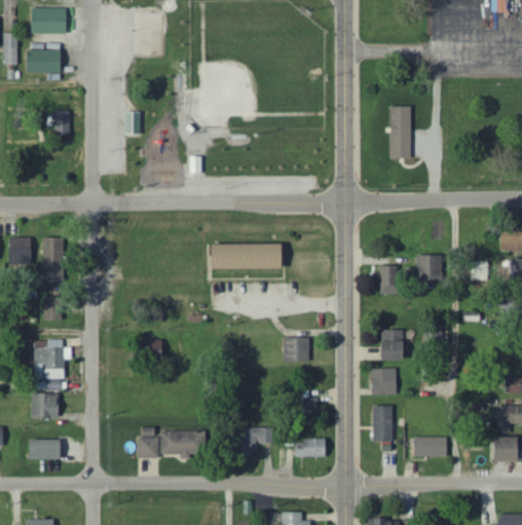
[(30,32),(65,33),(66,8),(30,7),(30,32)]
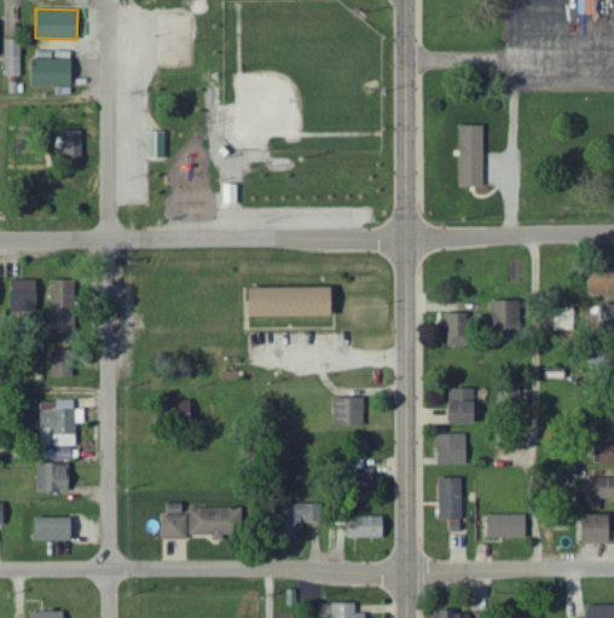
[(71,85),(70,57),(30,58),(30,86),(71,85)]
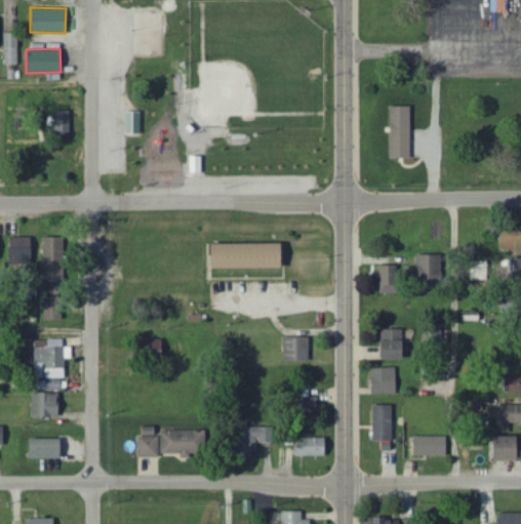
[(410,106),(389,106),(388,158),(409,158),(410,106)]
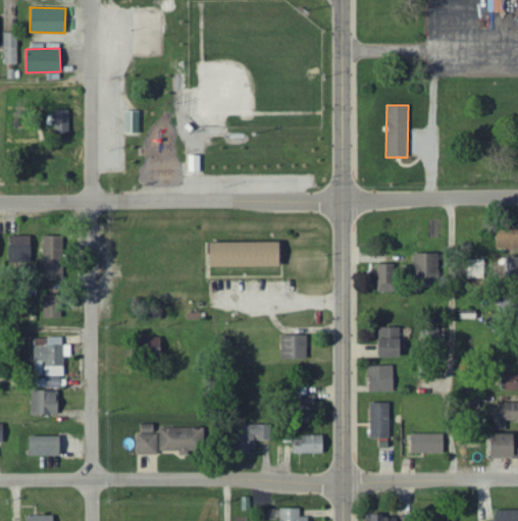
[(68,109),(53,109),(54,132),(68,132),(68,109)]
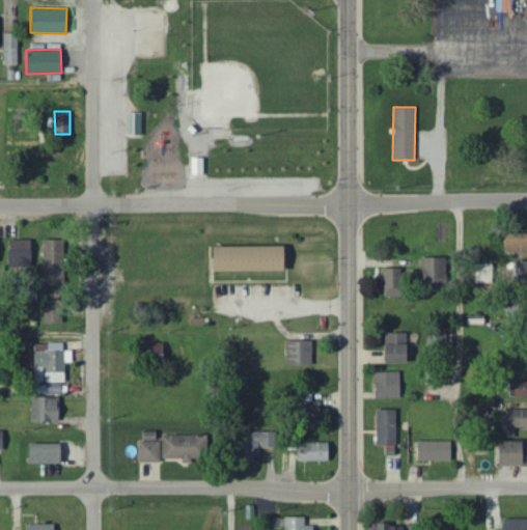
[(123,134),(141,134),(141,112),(123,112),(123,134)]
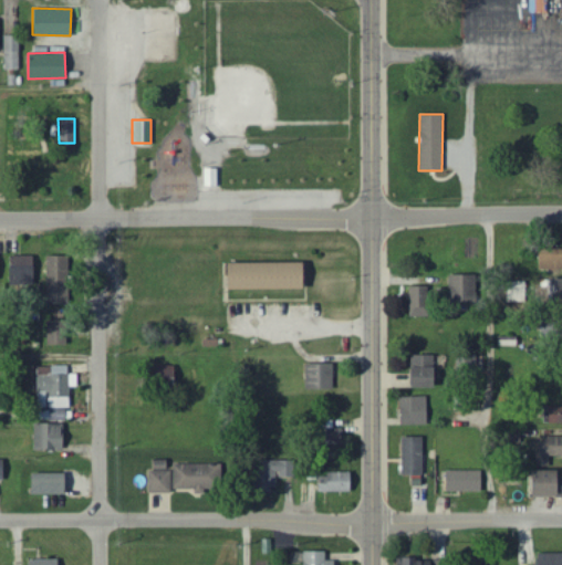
[(561,248),(538,249),(539,271),(561,270),(561,248)]
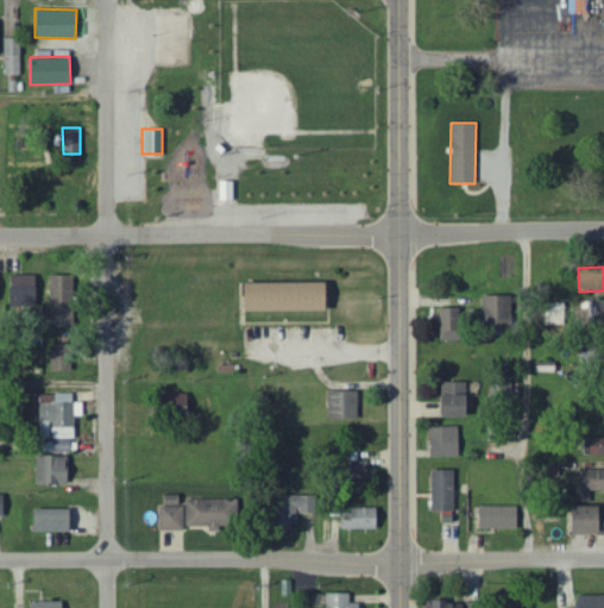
[(7,275),(7,305),(37,304),(36,274),(7,275)]
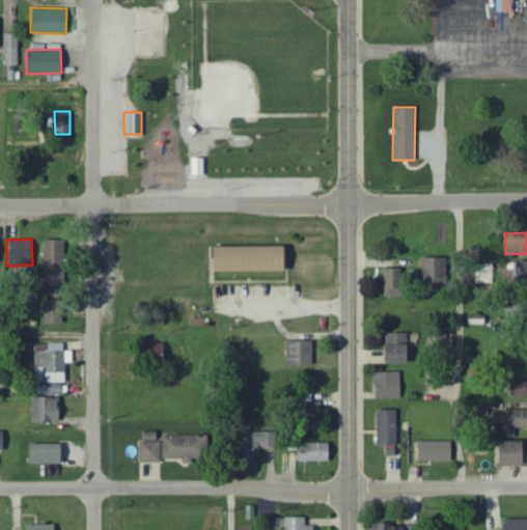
[(42,240),(43,284),(57,284),(57,275),(64,275),(63,239),(42,240)]
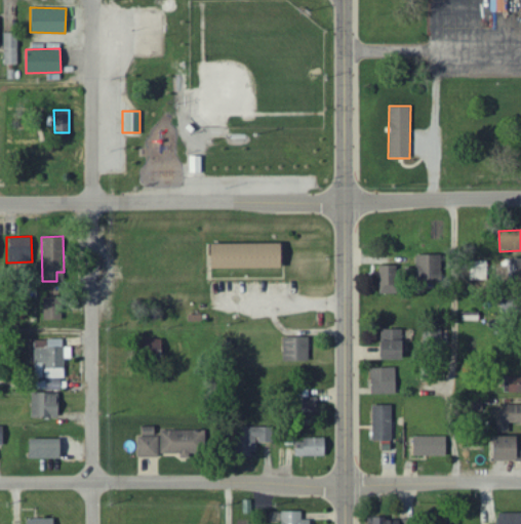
[(213,268),(284,267),(284,242),(212,243),(213,268)]
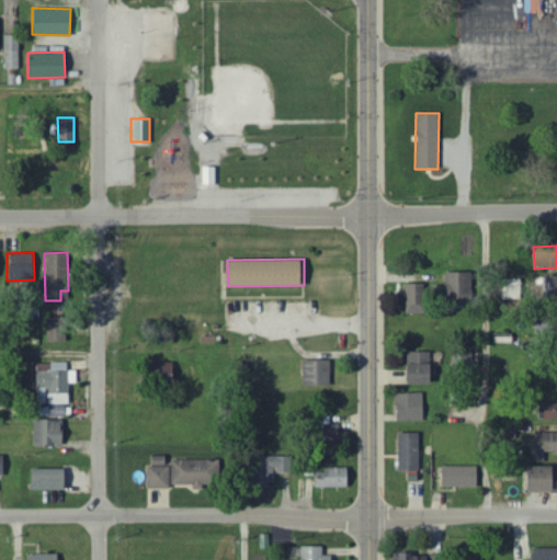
[(443,272),(444,299),(472,298),(472,271),(443,272)]
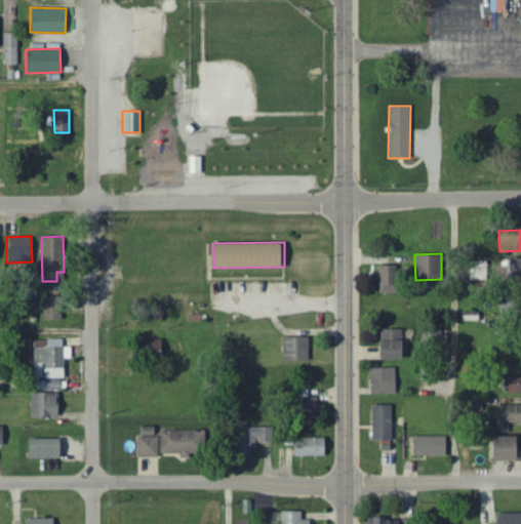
[(379,265),(378,292),(397,293),(397,265),(379,265)]
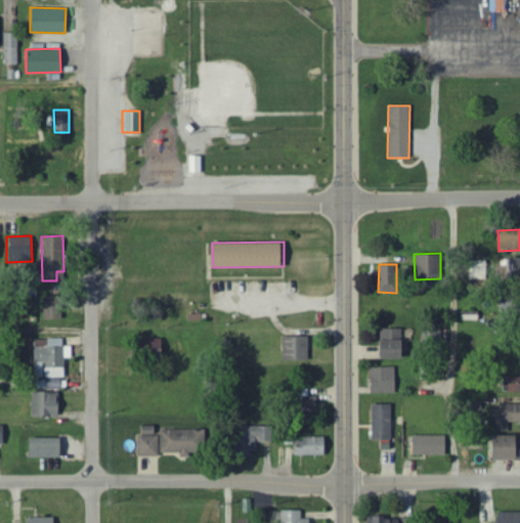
[(41,318),(60,318),(61,296),(41,296),(41,318)]
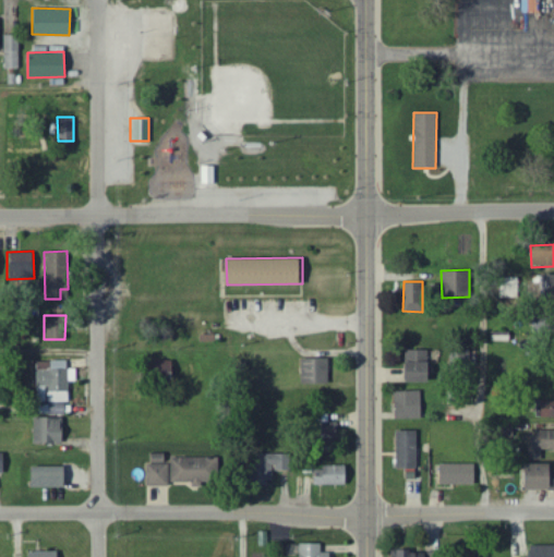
[(447,346),(447,360),(468,360),(468,346),(447,346)]
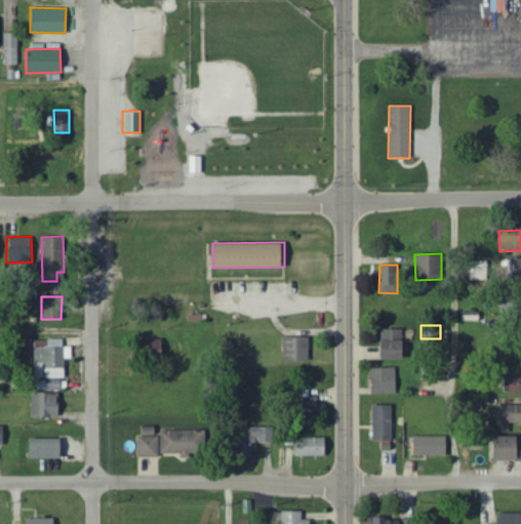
[(402,359),(403,329),(381,328),(381,359),(402,359)]
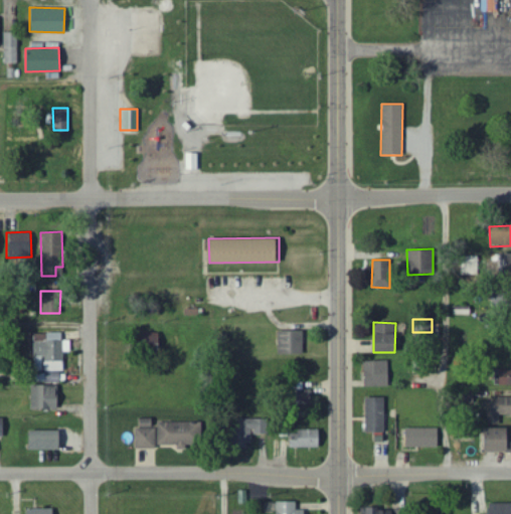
[(276,353),(302,354),(302,330),(277,330),(276,353)]
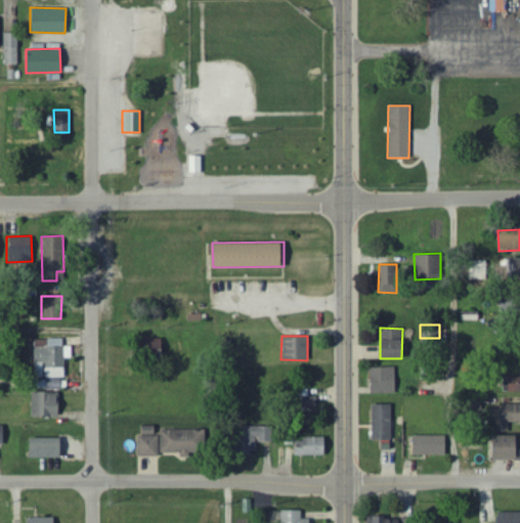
[(33,339),(33,361),(44,361),(44,377),(63,377),(63,357),(70,356),(70,345),(62,345),(61,338),(33,339)]
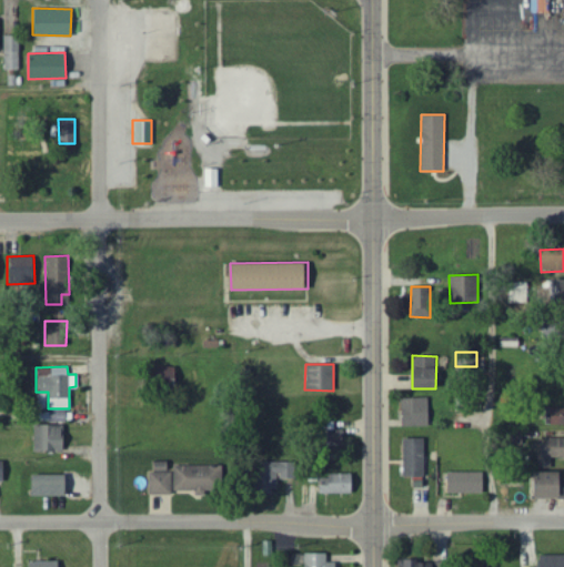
[(399,397),(400,426),(427,425),(426,397),(399,397)]
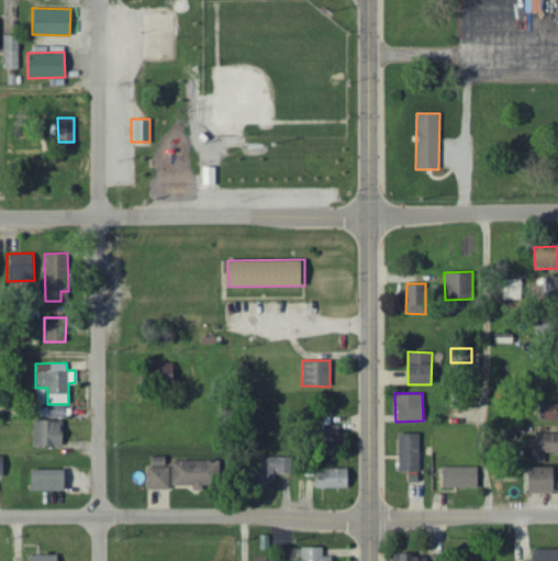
[(557,418),(557,403),(545,403),(544,418),(557,418)]
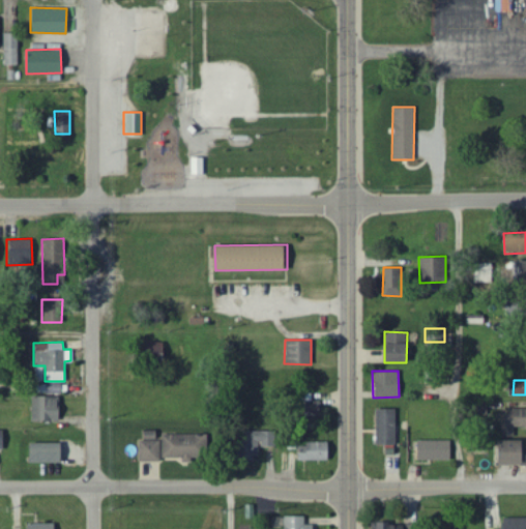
[(31,420),(58,420),(58,395),(30,397),(31,420)]
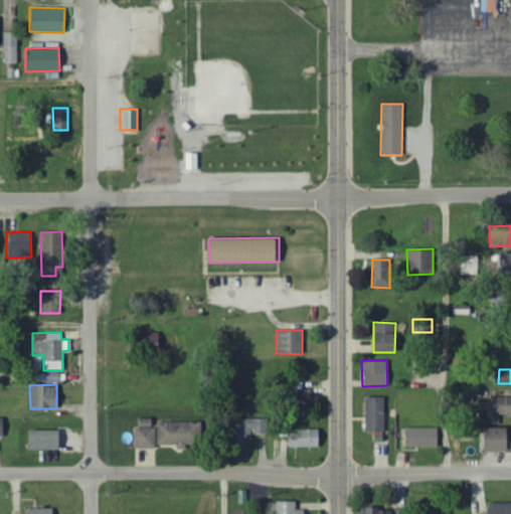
[(383,396),(363,396),(363,432),(373,432),(372,435),(383,435),(383,396)]
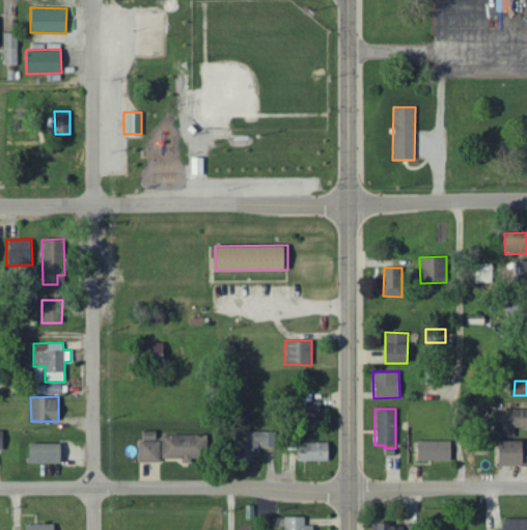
[(526,410),(502,410),(502,437),(512,437),(512,426),(526,426),(526,410)]
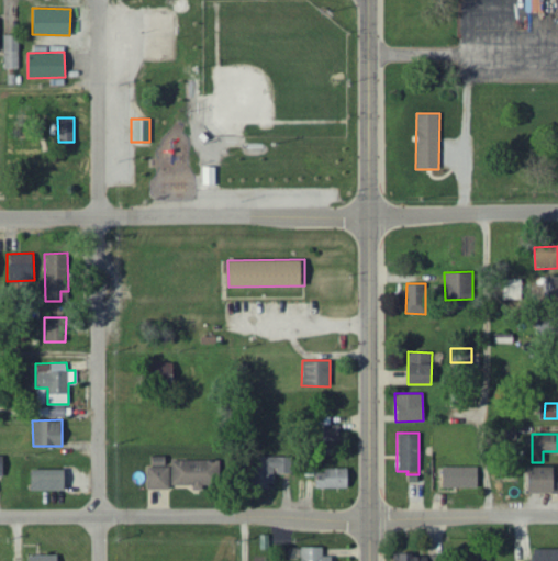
[(256,483),(274,484),(274,473),(291,474),(291,457),(256,456),(256,483)]
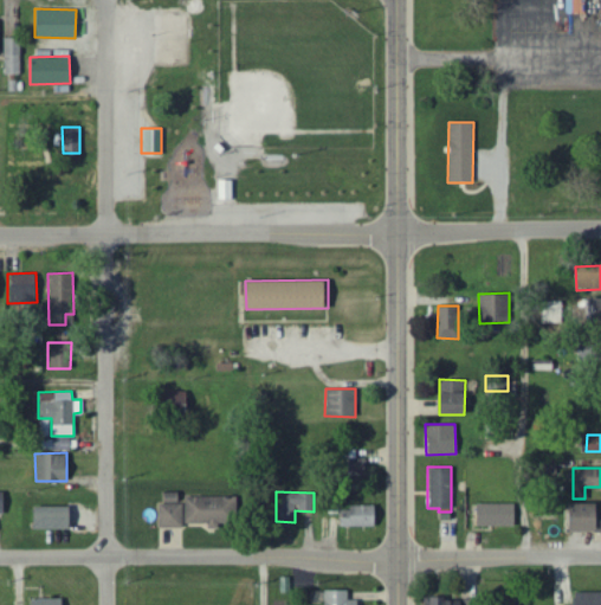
[(183,523),(233,523),(232,496),(183,497),(183,523)]
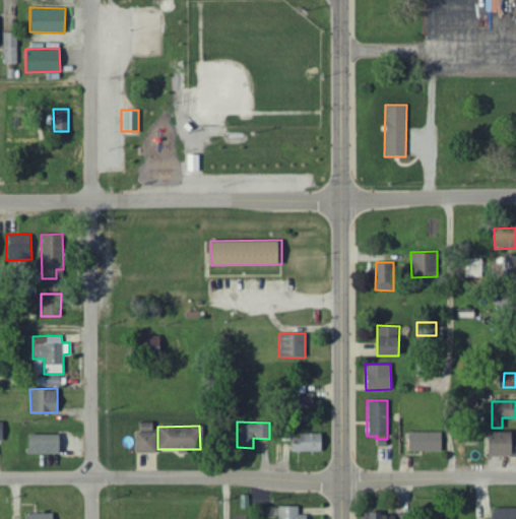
[(156,432),(135,431),(135,452),(156,452),(156,432)]
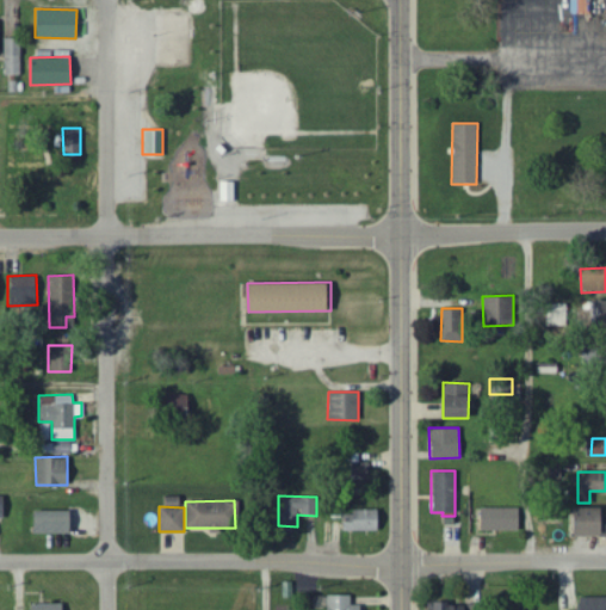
[(605,507),(573,506),(573,524),(573,536),(605,536),(605,513),(605,507)]
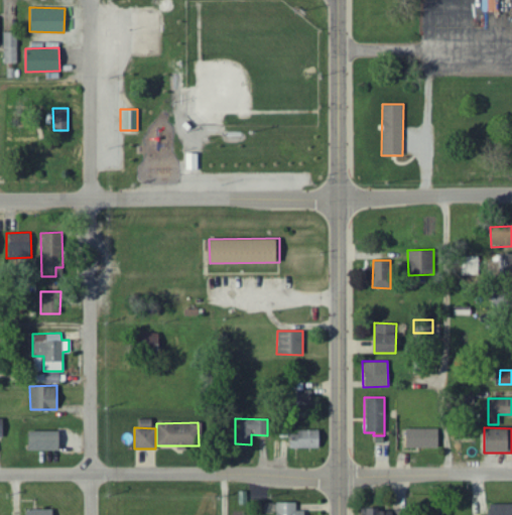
[(437,428),(404,428),(405,447),(437,447),(437,428)]
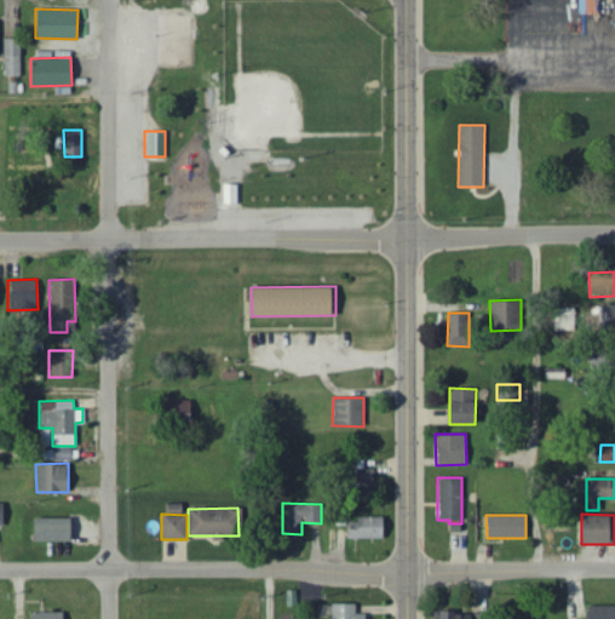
[(72,517),(33,517),(33,542),(73,540),(72,517)]
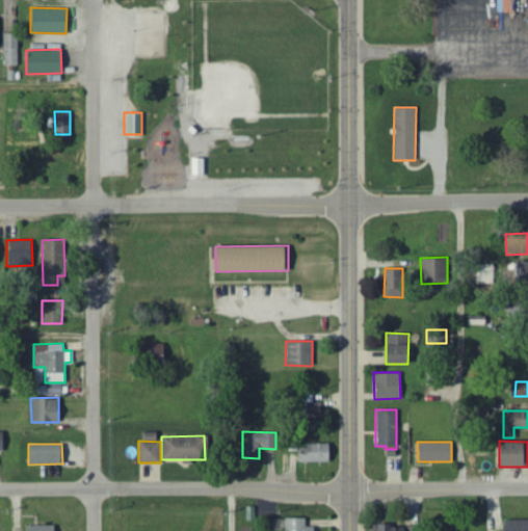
[(331,461),(330,444),(296,445),(296,462),(331,461)]
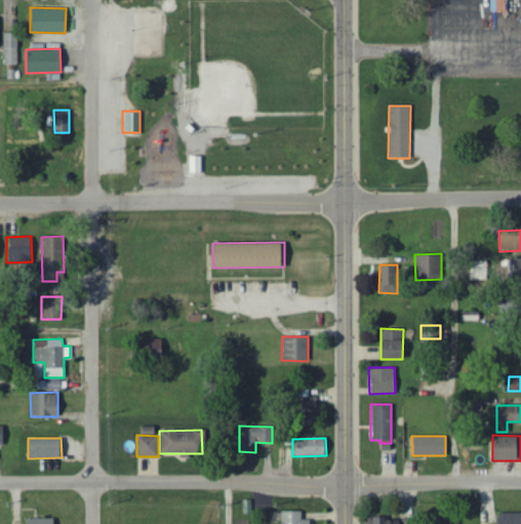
[(301,511),(280,512),(279,523),(310,523),(310,520),(301,520),(301,511)]
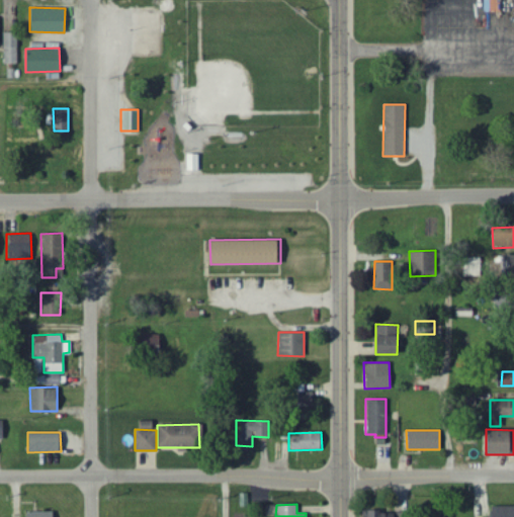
[(513,516),(513,506),(488,506),(488,516),(513,516)]
